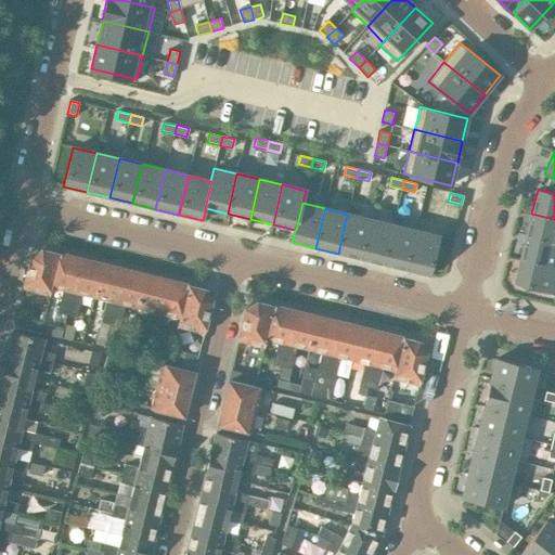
[(361,259),(370,219),(347,214),(338,254),(361,259)]
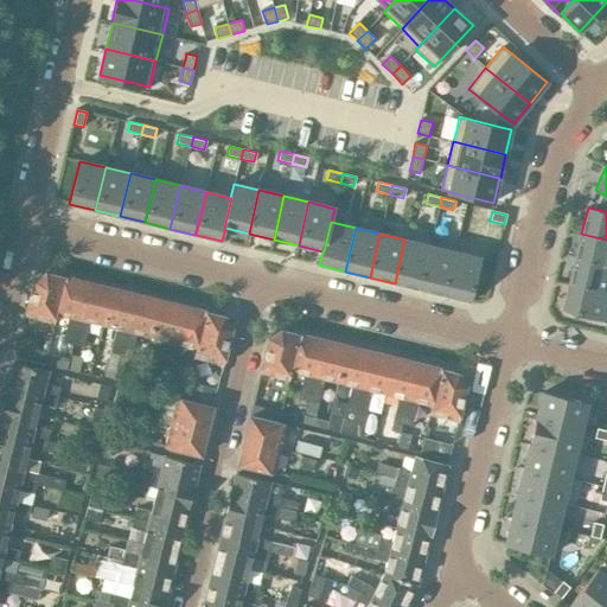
[(606,240),(581,234),(575,259),(606,266),(606,240)]
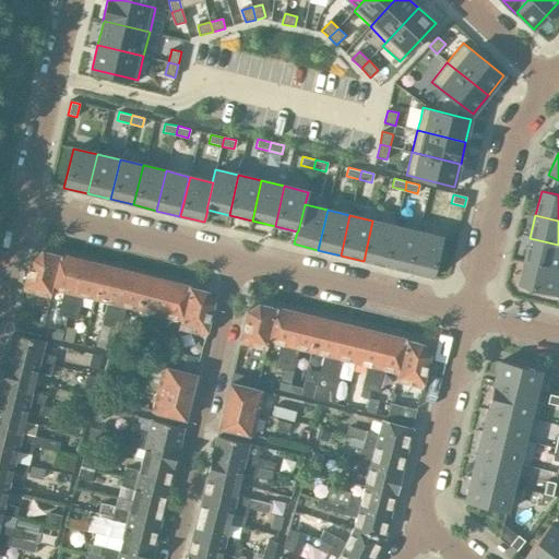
[(387,266),(395,227),(372,221),(364,261),(387,266)]
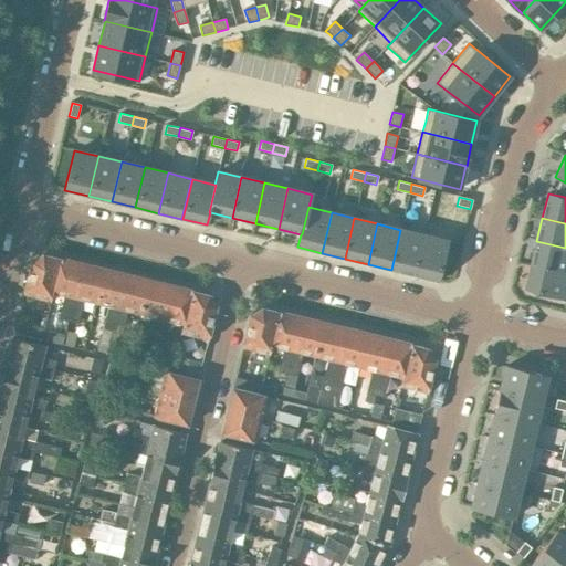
[(415,275),(423,236),(400,230),(391,270),(415,275)]
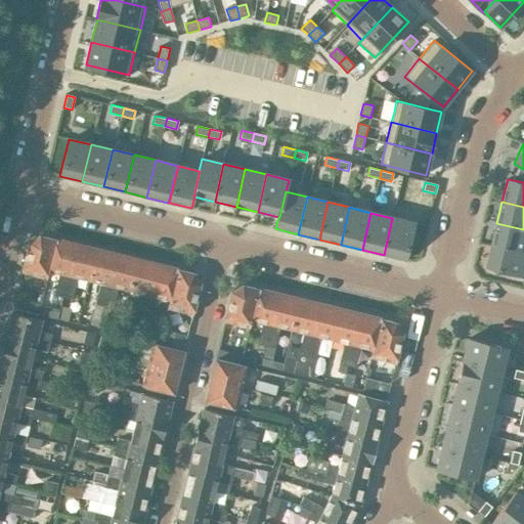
[(406,260),(415,224),(415,223),(392,218),(384,255),(406,260)]
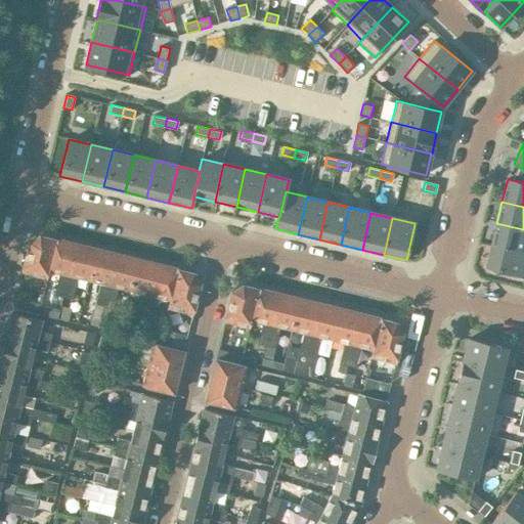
[(523,252),(523,229),(496,223),(491,245),(523,252)]
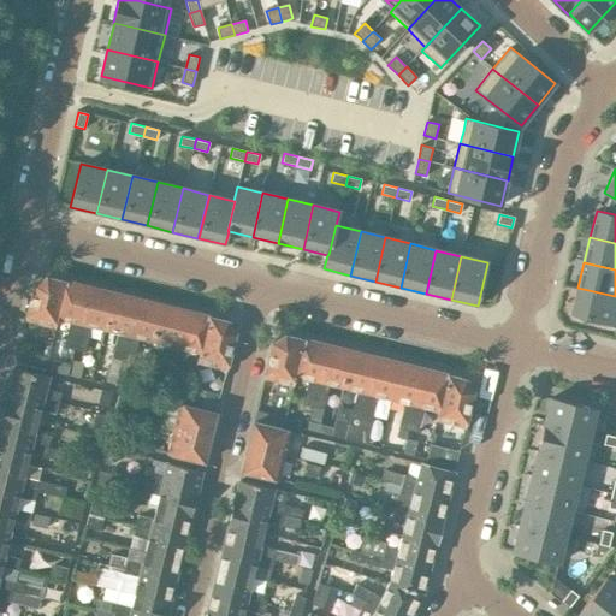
[(58,318),(65,282),(46,277),(46,278),(35,284),(25,320),(55,327),(58,318)]
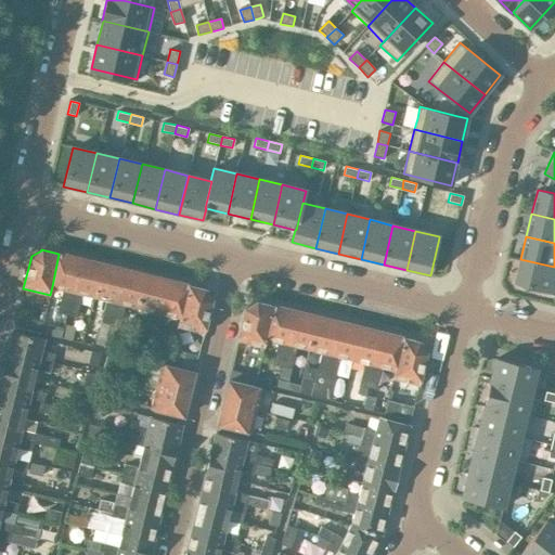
[(67,313),(80,259),(59,254),(52,286),(63,288),(57,311),(67,313)]
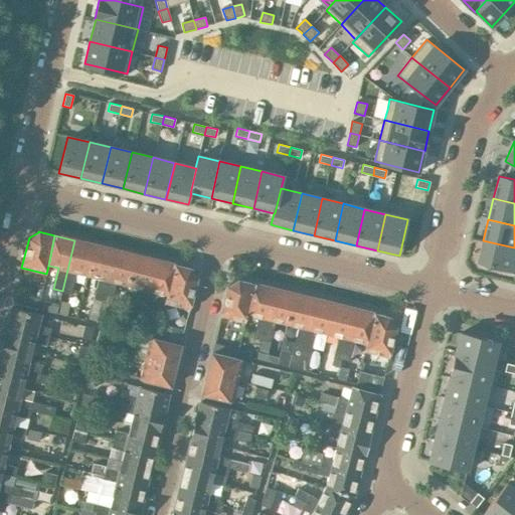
[(88,275),(95,244),(74,240),(62,291),(70,293),(75,272),(88,275)]
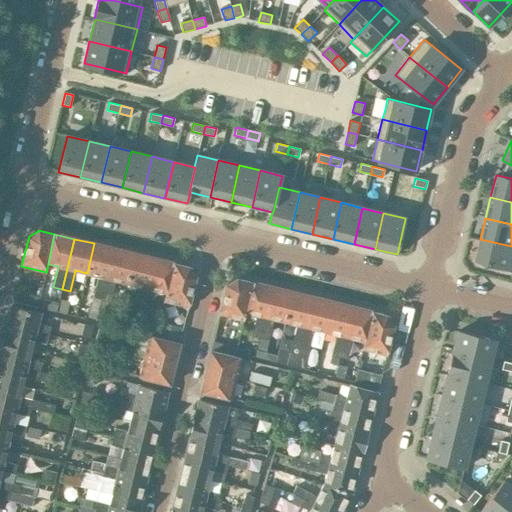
[(511,269),(511,266),(511,246),(480,239),(475,261),(511,270),(511,269)]
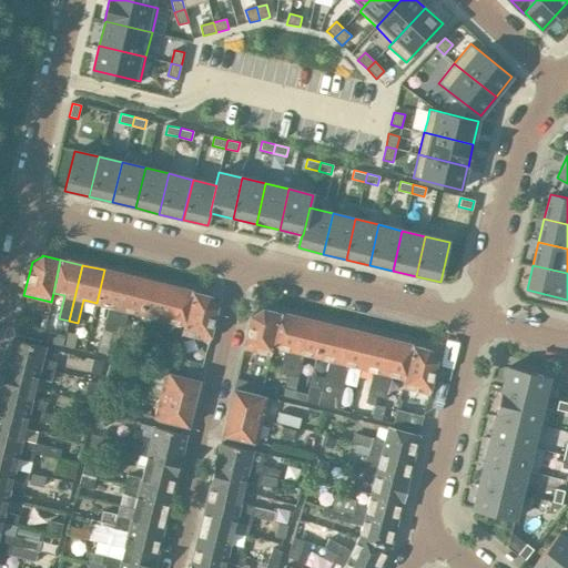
[(113,331),(127,275),(104,270),(97,303),(109,306),(104,328),(113,331)]
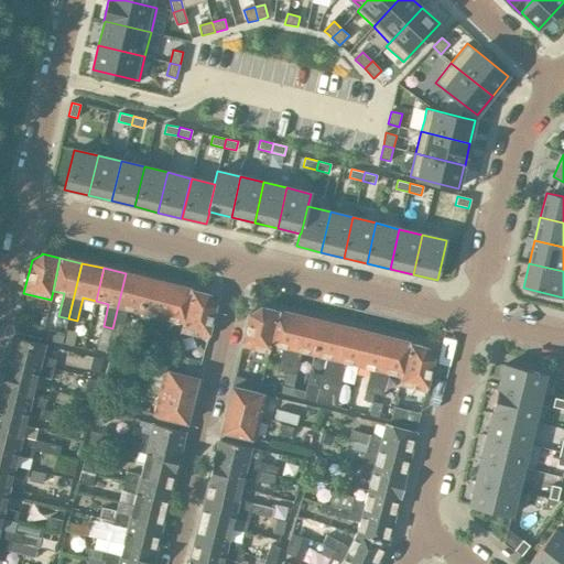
[(140,312),(148,279),(126,273),(112,328),(115,329),(121,331),(127,308),(140,312)]
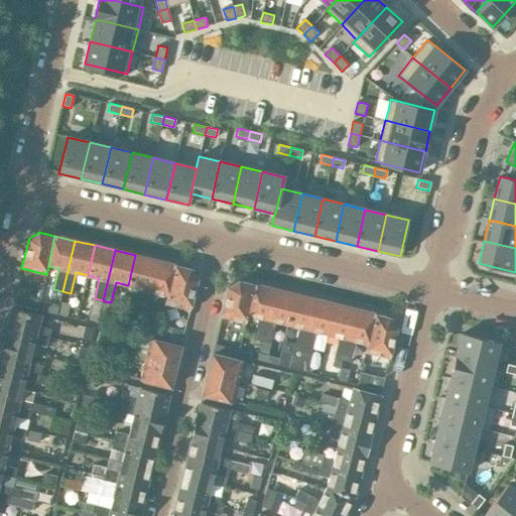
[(143,310),(155,260),(135,255),(128,285),(139,288),(134,308),(143,310)]
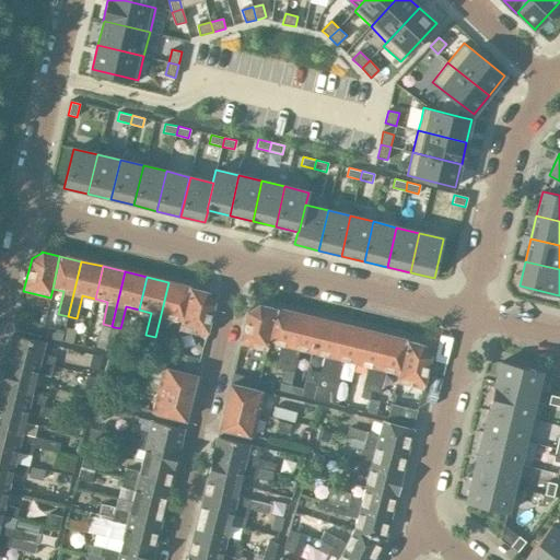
[(183,321),(190,288),(168,282),(155,337),(164,339),(170,317),(182,319),(183,321)]
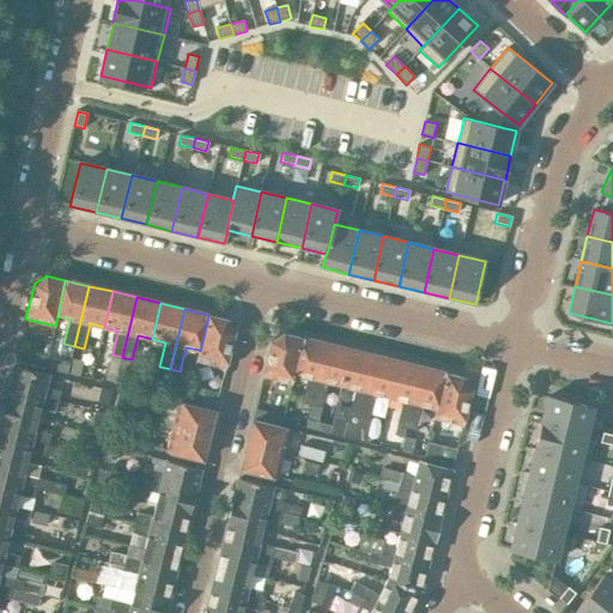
[(199,350),(196,360),(217,365),(226,368),(235,332),(234,331),(232,328),(228,321),(228,320),(208,315),(200,351),(199,350)]
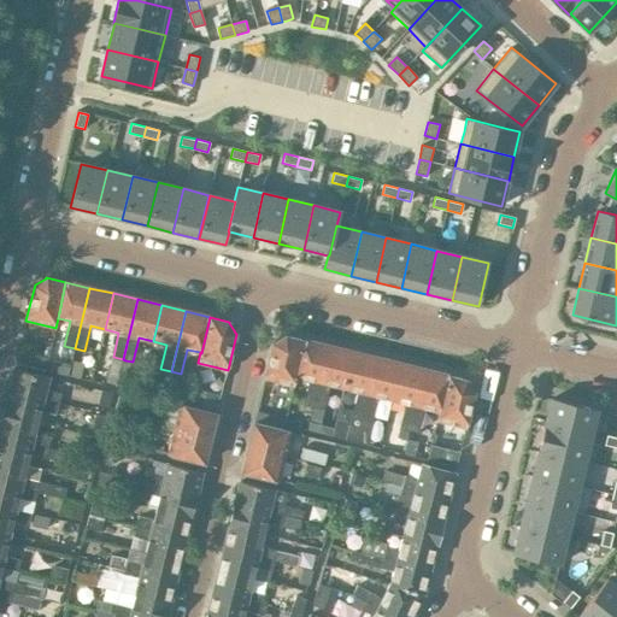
[(297,376),(305,339),(286,334),(275,341),(265,377),(294,385),(297,376)]
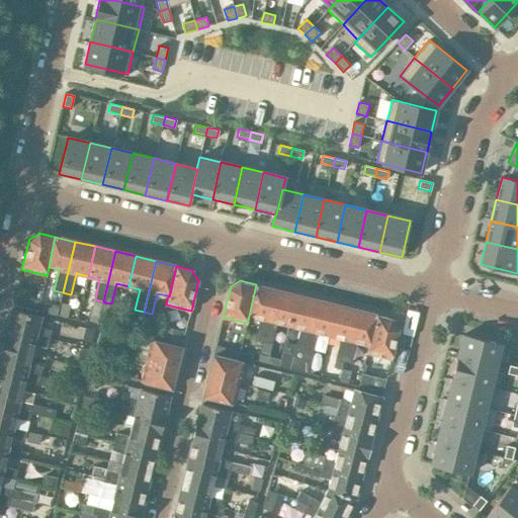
[(264,340),(276,289),(256,284),(249,316),(260,318),(255,338),(264,340)]
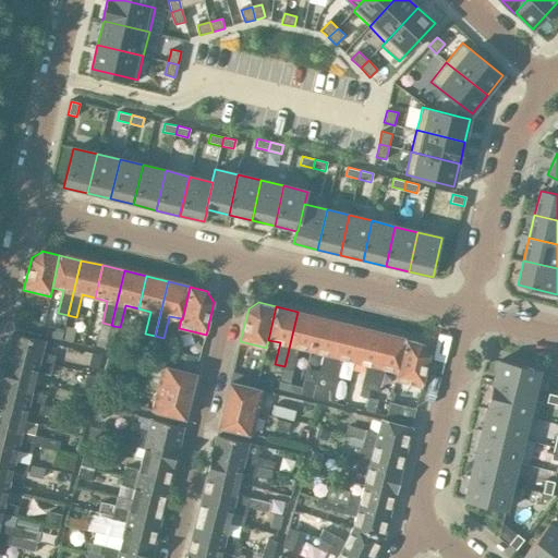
[(311,351),(319,317),(298,312),(284,366),(293,370),(299,348),(311,351)]
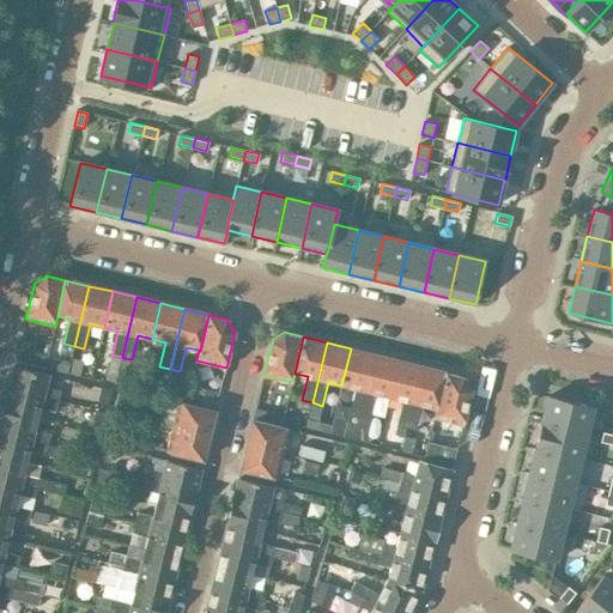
[(49,356),(19,349),(17,359),(16,359),(16,360),(46,368),(49,356)]
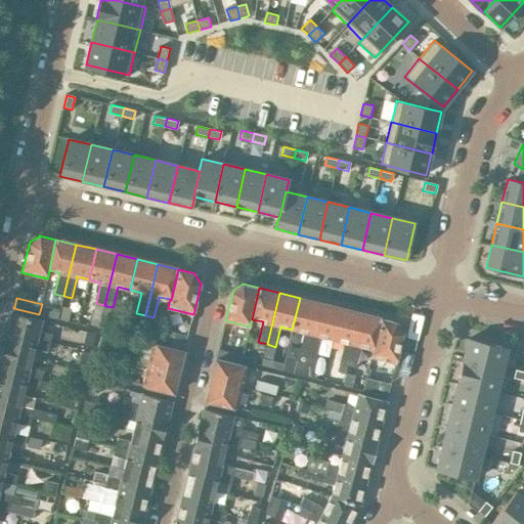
[(307,354),(320,303),(300,298),(292,330),(304,333),(299,352),(307,354)]
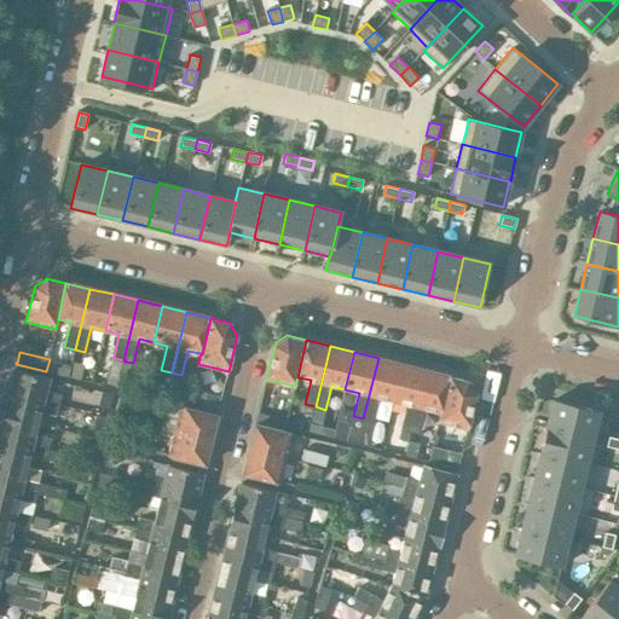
[(117,385),(123,360),(114,358),(108,382),(117,385)]
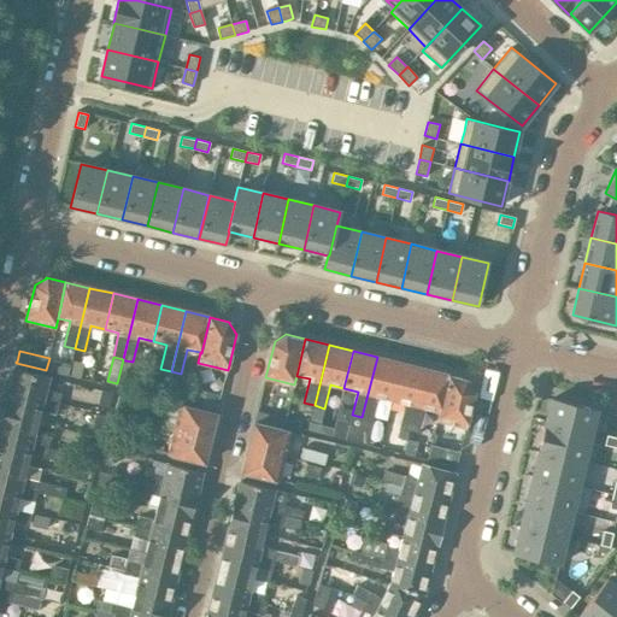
[(392,399),(401,363),(377,357),(362,417),(372,419),(378,395),(392,399)]
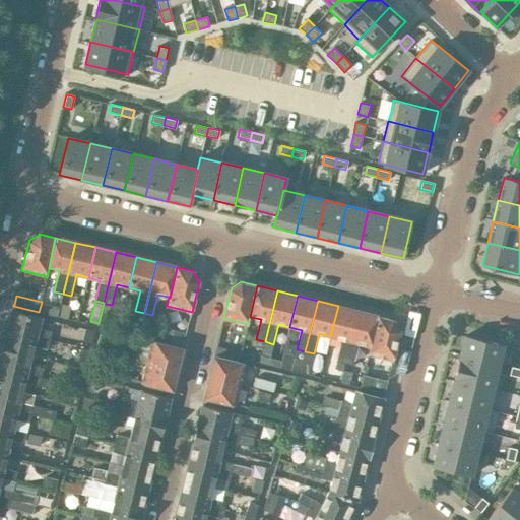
[(60,306),(45,303),(43,313),(58,316),(60,306)]
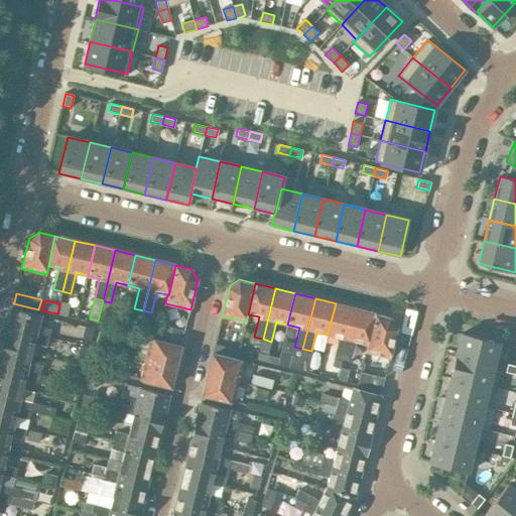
[(67,315),(70,303),(61,301),(58,313),(67,315)]
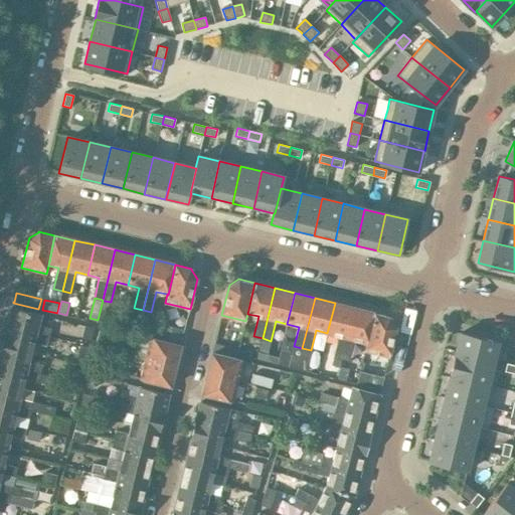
[(113,302),(111,302),(105,301),(100,319),(108,321),(113,302)]
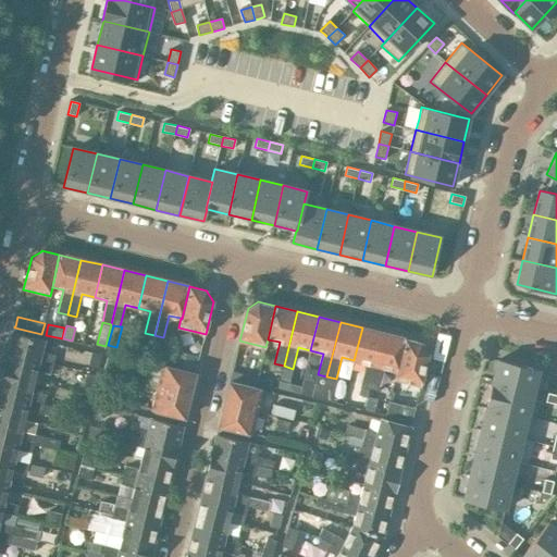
[(370,387),(384,333),(362,327),(354,360),(367,363),(361,385),(370,387)]
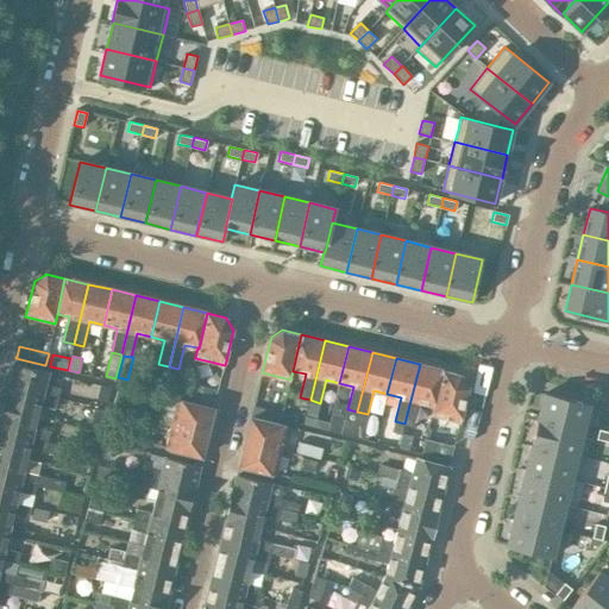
[(42,382),(44,371),(14,364),(8,384),(57,396),(60,387),(42,382)]
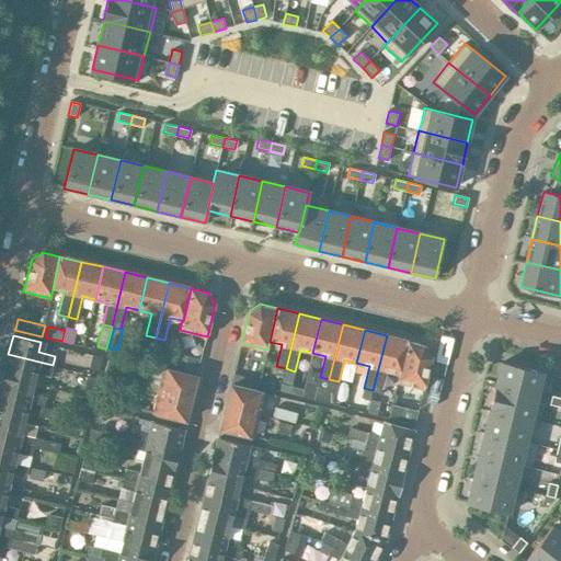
[(400,374),(409,341),(387,335),(373,390),(381,392),(387,370),(399,374),(400,374)]
